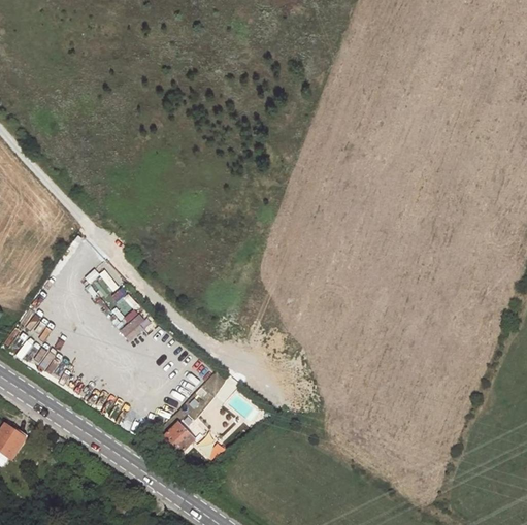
[(196,436),(180,420),(164,436),(180,453),(196,436)]
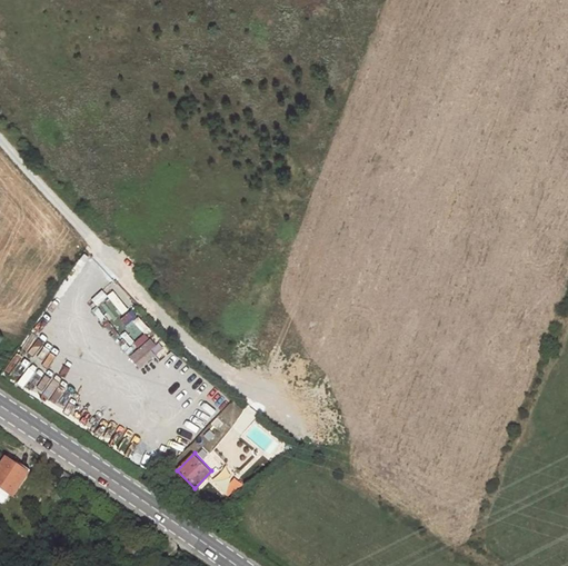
[(0,483),(13,493),(29,470),(19,464),(7,456),(0,465),(0,483)]
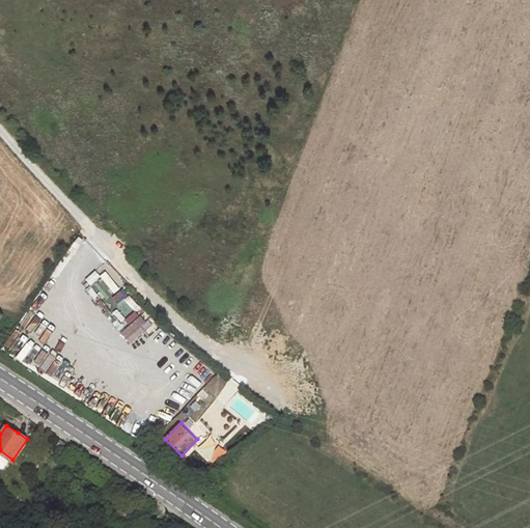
[(28,437),(19,429),(18,433),(27,439),(28,437)]
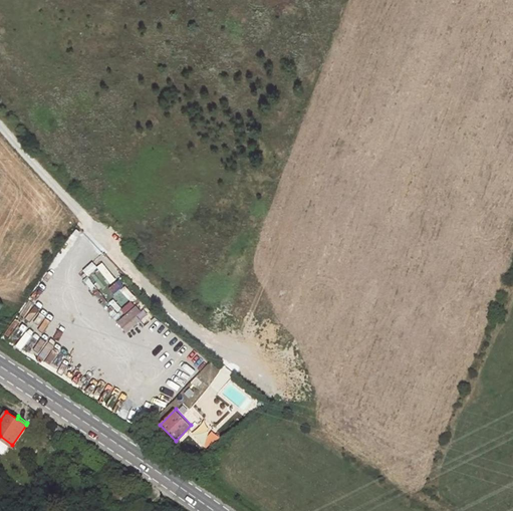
[(59,423),(54,430),(62,436),(67,429),(59,423)]
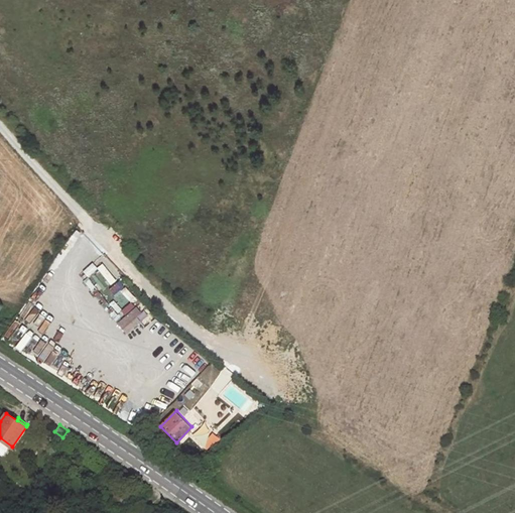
[(134,495),(121,486),(117,492),(115,491),(111,497),(122,504),(125,498),(130,502),(134,495)]
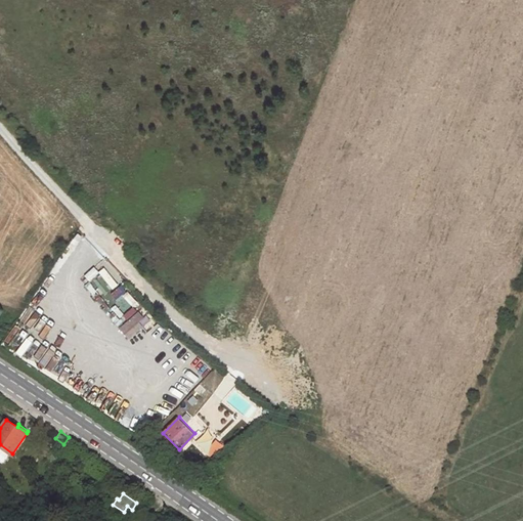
[(129,515),(132,510),(127,506),(124,512),(129,515)]
